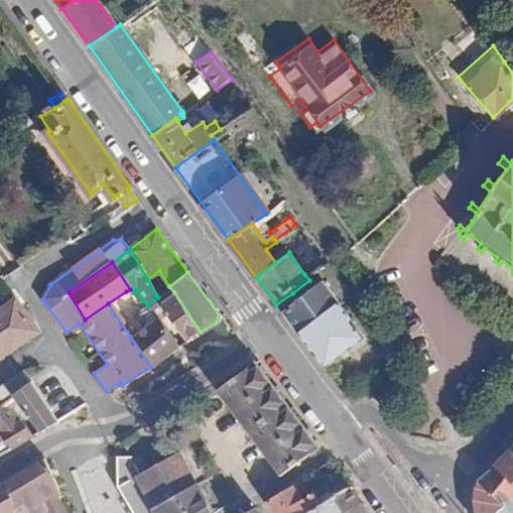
[(292,293),(276,304),(325,370),(365,338),(325,284),(322,286),(316,280),(304,289),(309,295),(300,302),(292,293)]
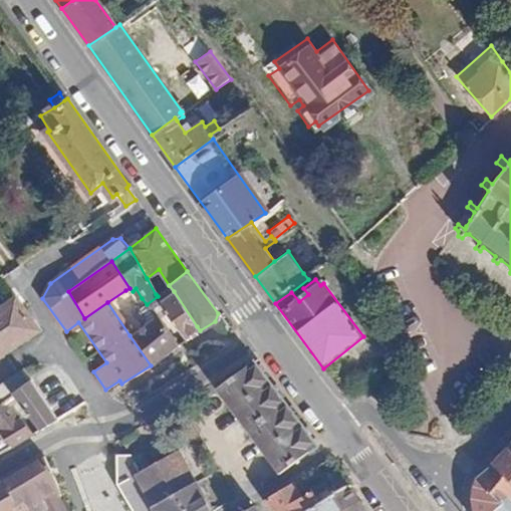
[(133,291),(130,288),(125,290),(134,302),(142,298),(136,288),(133,291)]
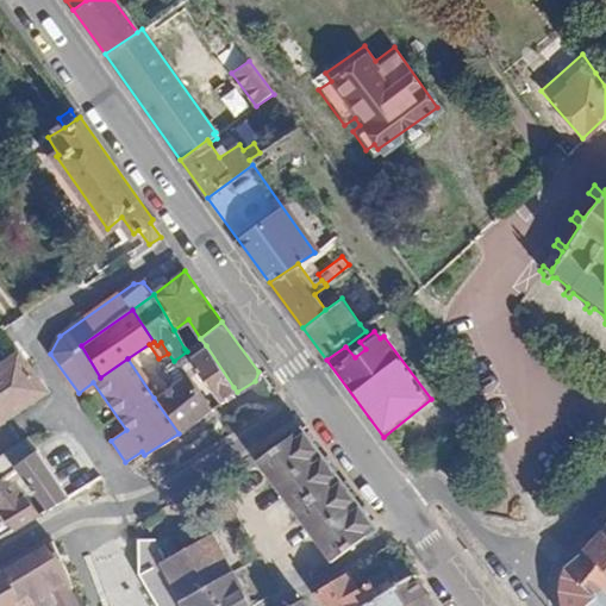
[(233,387),(206,345),(189,356),(216,401),(233,387)]
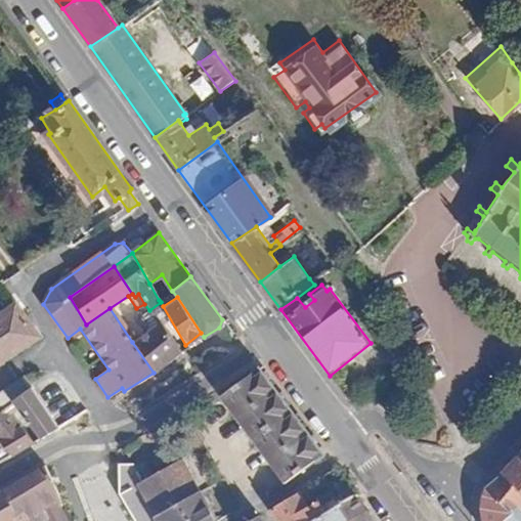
[(149,328),(158,322),(149,310),(144,304),(136,308),(149,328)]
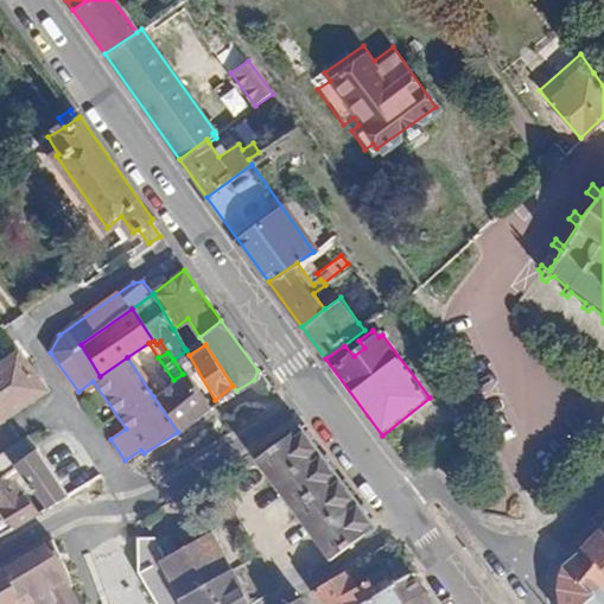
[(16,354),(0,363),(0,415),(42,389),(16,354)]
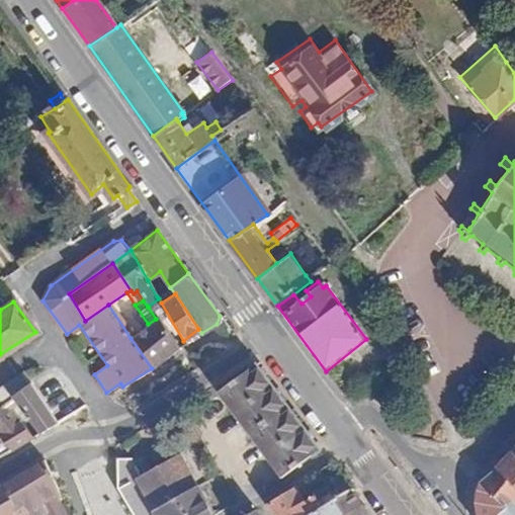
[(131,338),(152,368),(176,348),(156,319),(148,324),(131,338)]
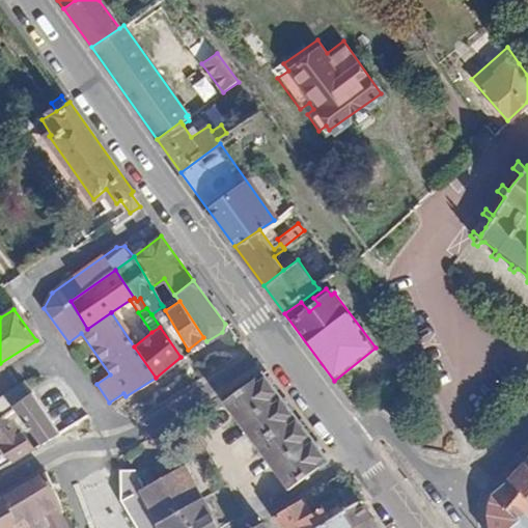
[(325,457),(260,372),(224,400),(287,485),(325,457)]
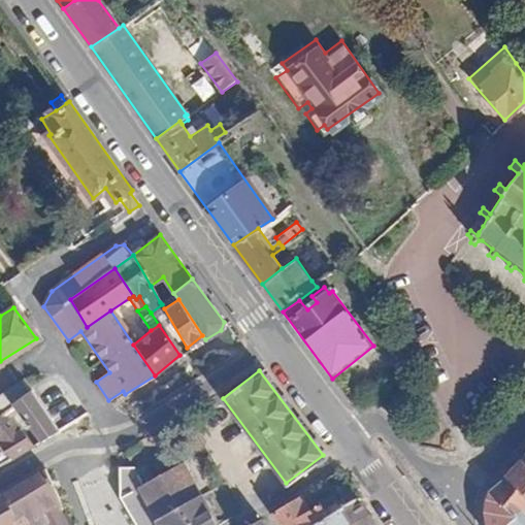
[(22,380),(2,393),(11,407),(0,415),(0,448),(10,460),(32,447),(11,415),(17,409),(38,444),(57,432),(22,380)]
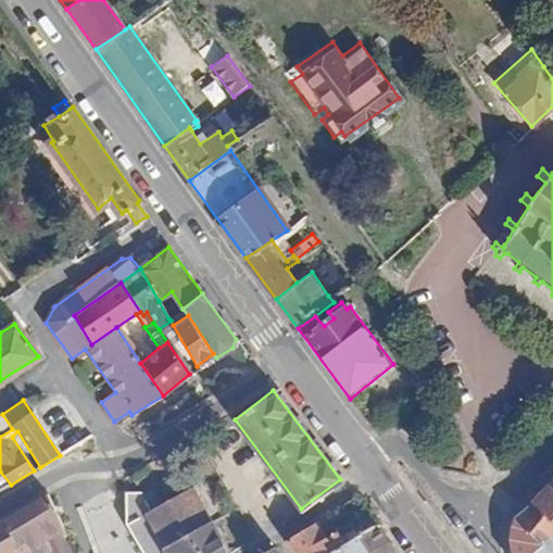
[(2,414),(0,415),(0,491),(11,485),(0,472),(0,437),(12,429),(2,414)]
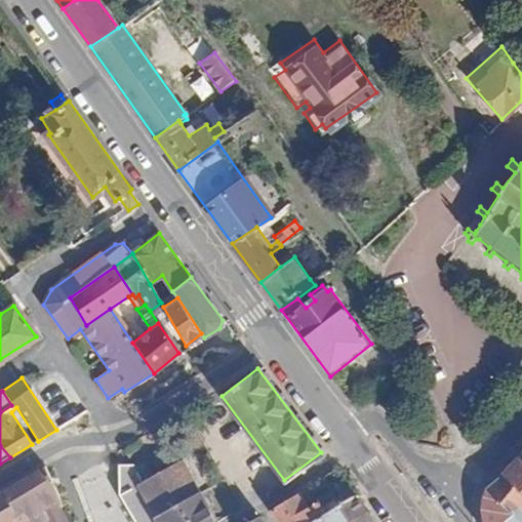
[(521,459),(518,456),(506,469),(521,483),(521,459)]
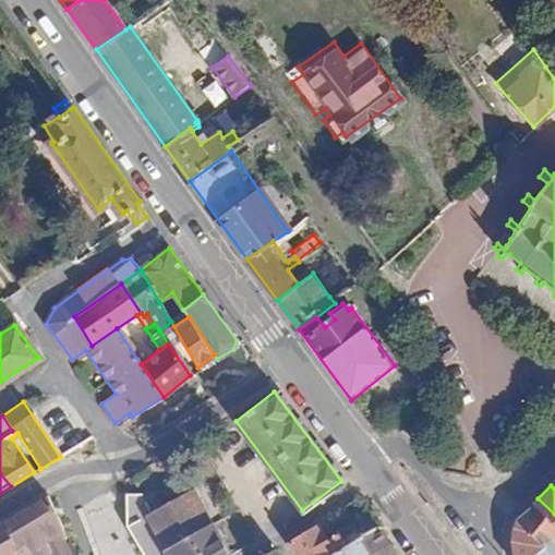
[(146,516),(169,554),(228,554),(191,490),(146,516)]
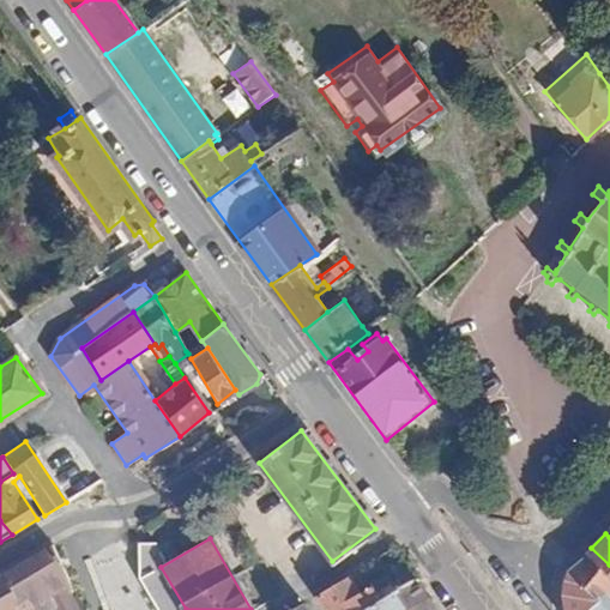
[(357,609),(412,579),(415,578),(397,544),(314,593),(327,609),(357,609)]
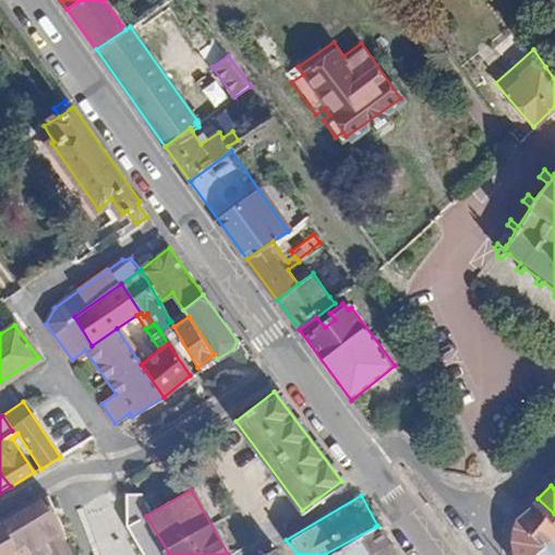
[(46,498),(24,511),(46,554),(70,554),(61,538),(63,535),(46,498)]
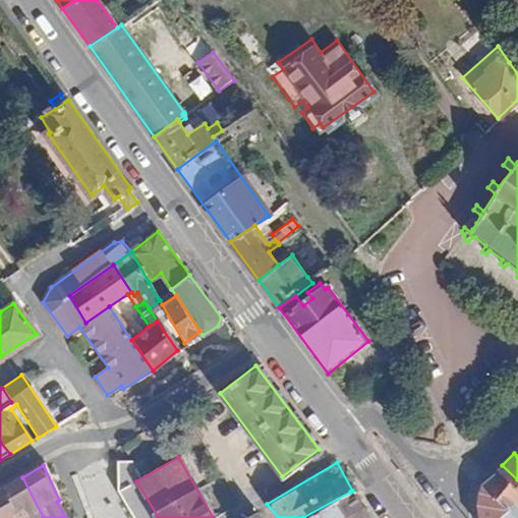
[(517,501),(499,468),(482,484),(475,503),(478,517),(502,517),(509,512),(517,501)]
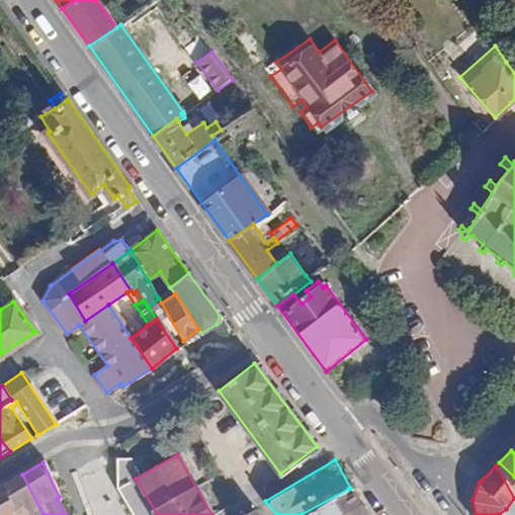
[(22,475),(2,487),(17,514),(43,514),(22,475)]
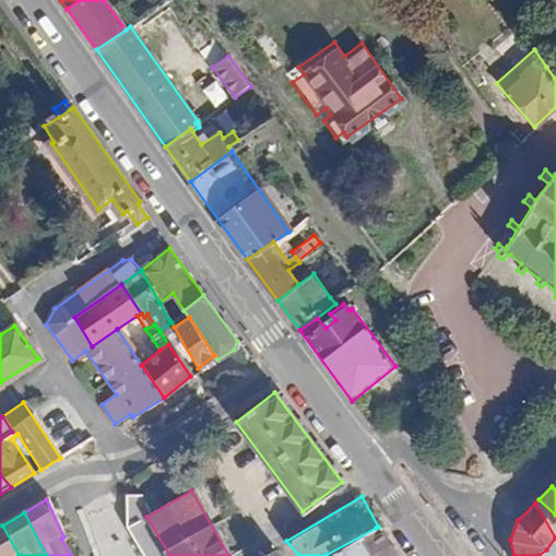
[(19,555),(2,525),(0,527),(0,555),(19,555)]
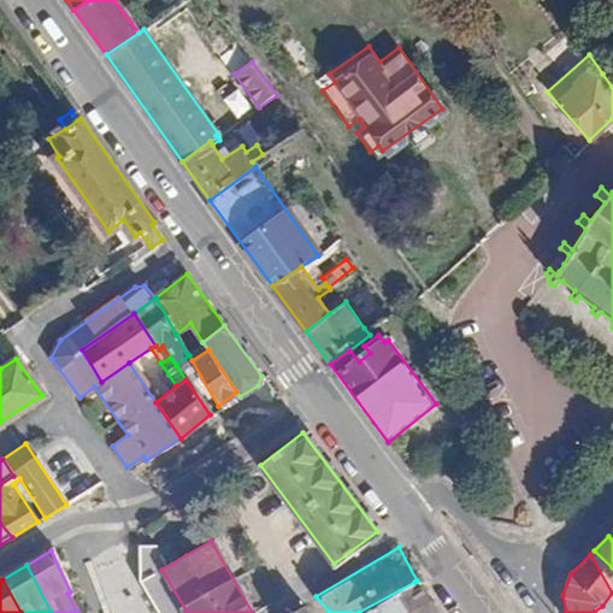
[(405,612),(426,599),(414,582),(359,612),(405,612)]
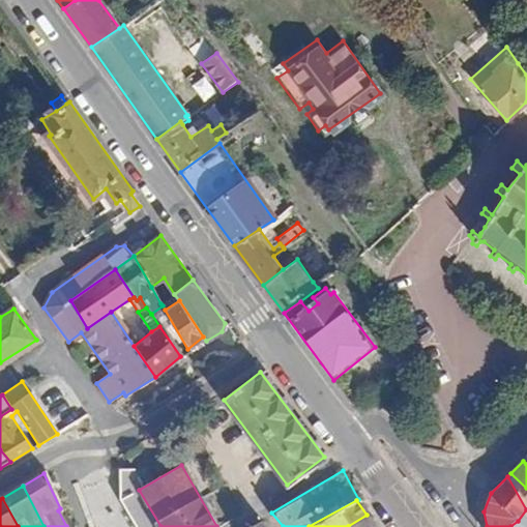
[(376,526),(367,515),(348,526),(376,526)]
